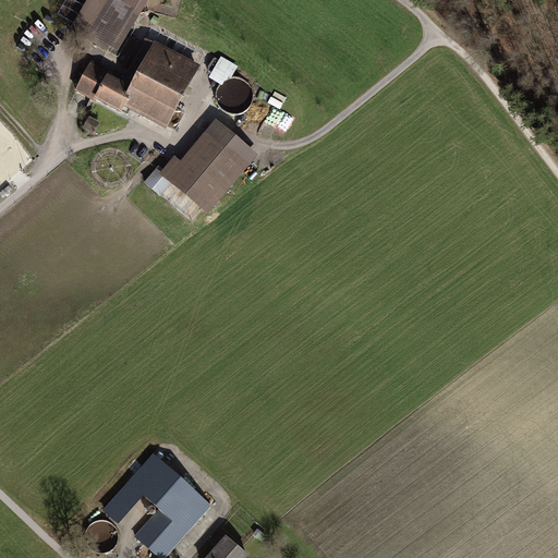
[(123,0),(121,3),(114,0),(88,0),(77,20),(69,15),(63,24),(107,50),(131,10),(140,14),(147,0),(123,0)]
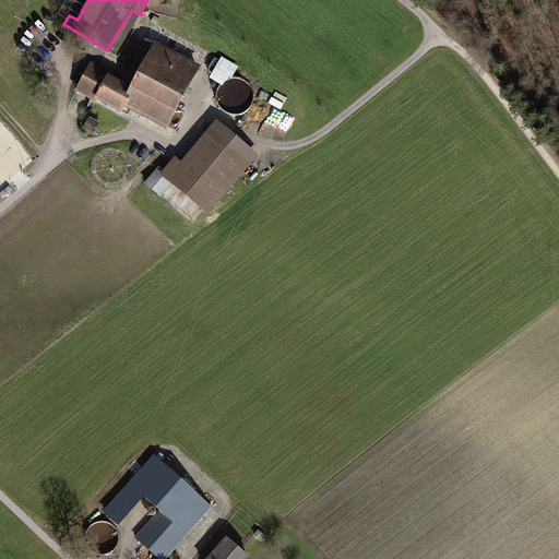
[(155,47),(132,92),(90,69),(76,93),(94,102),(96,98),(121,113),(129,99),(154,113),(151,118),(166,127),(197,69),(155,47)]
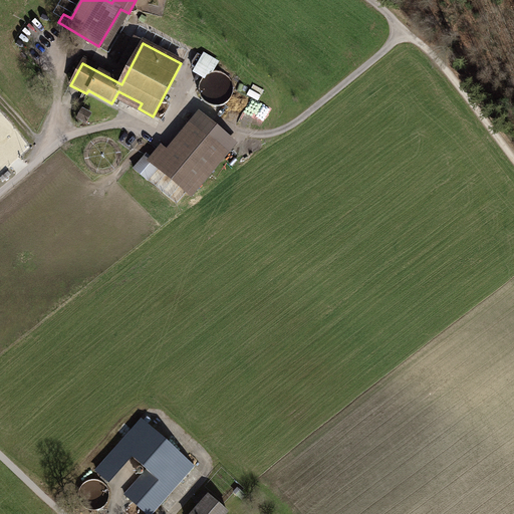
[(195,73),(205,77),(198,96),(226,107),(236,80),(215,73),(220,58),(203,52),(195,73)]
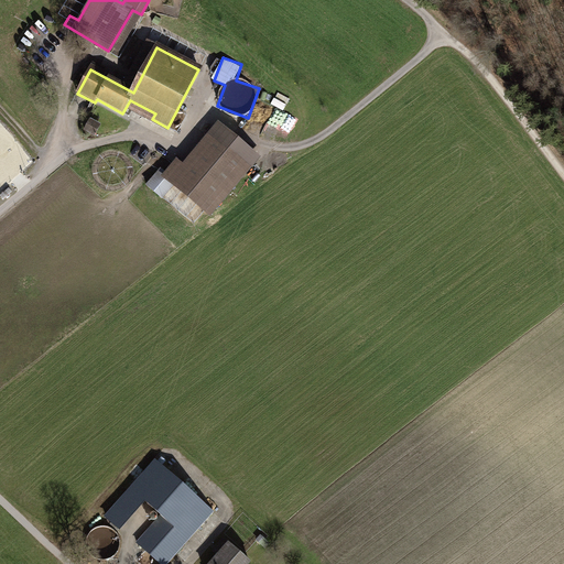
[(99,126),(90,120),(85,130),(95,134),(99,126)]
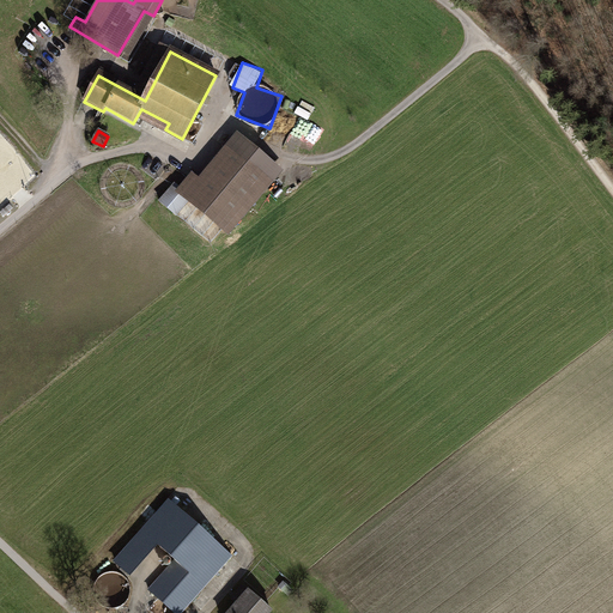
[(192,177),(180,192),(224,228),(265,180),(230,151),(201,184),(192,177)]
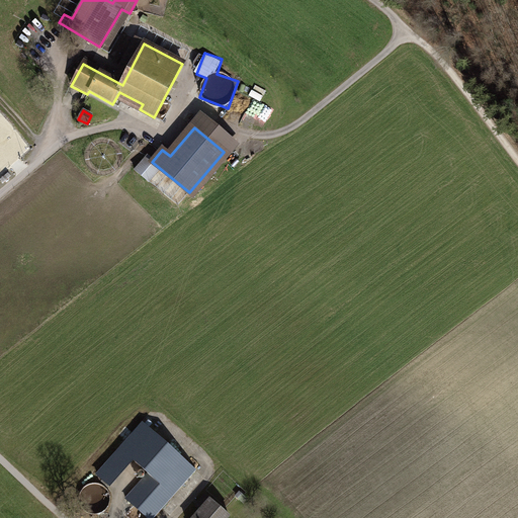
[(143,423),(97,473),(110,485),(133,459),(148,473),(125,498),(147,517),(153,517),(196,470),(143,423)]
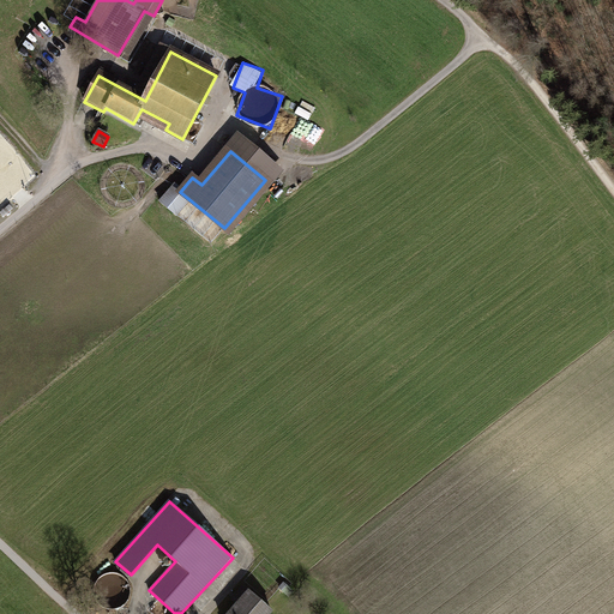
[(242,600),(229,613),(268,613),(270,612),(244,587),(236,595),(242,600)]
